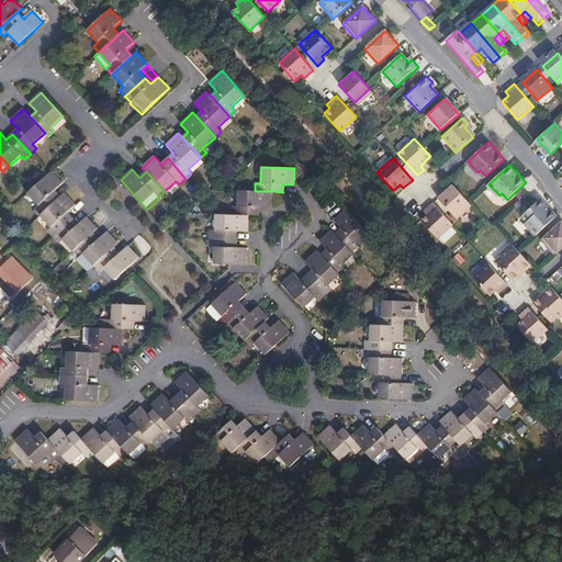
[(34,210),(40,215),(60,197),(55,191),(63,183),(52,171),(27,193),(38,205),(34,210)]
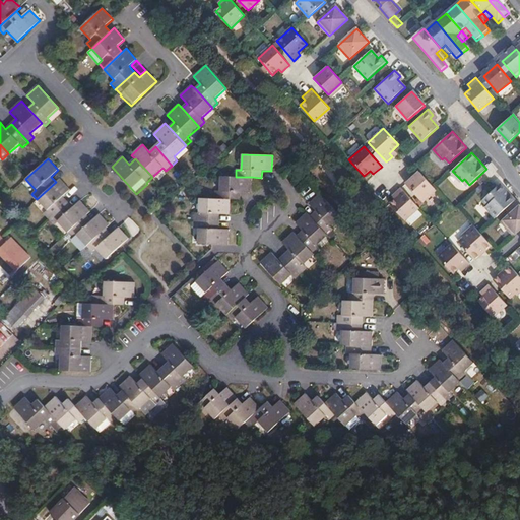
[(419,200),(434,187),(419,172),(406,183),(406,184),(405,184),(419,200)]
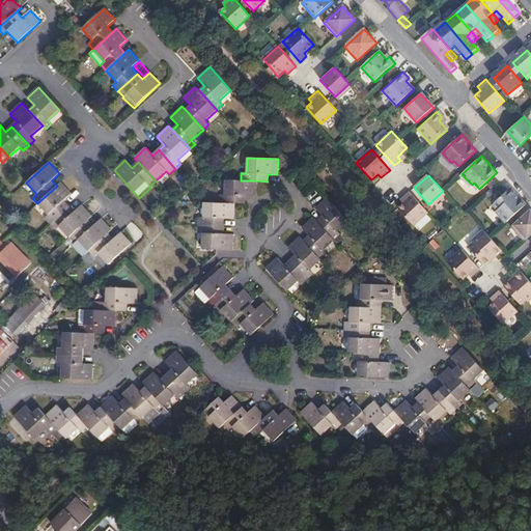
[(241,180),(225,179),(225,196),(220,196),(220,203),(235,203),(244,203),(246,204),(246,197),(256,197),(257,180),(241,180)]
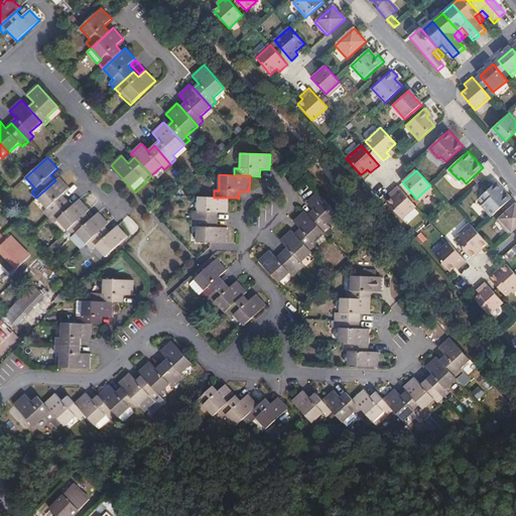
[(43,213),(48,218),(67,201),(61,196),(70,188),(59,176),(55,180),(36,198),(47,210),(43,213)]
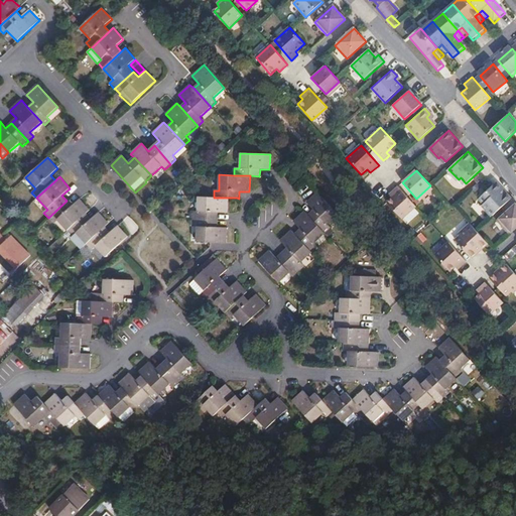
[(482,206),(492,217),(511,200),(496,183),(479,199),(484,204),(482,206)]
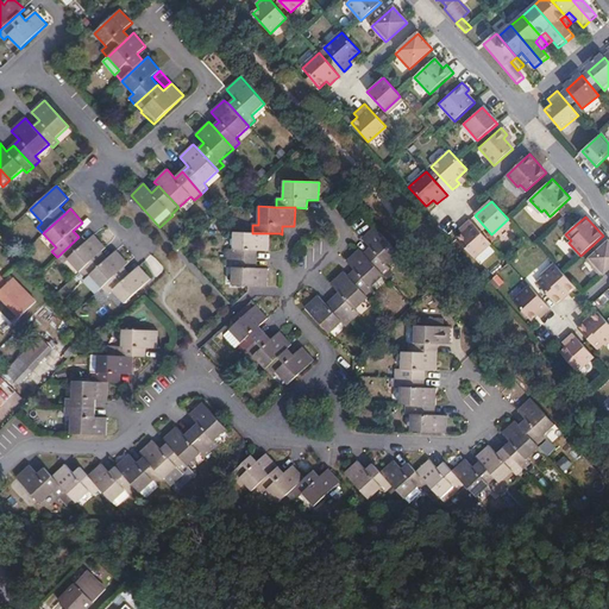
[(473,258),(491,243),(470,220),(466,224),(463,227),(462,226),(458,228),(460,232),(454,238),(473,258)]
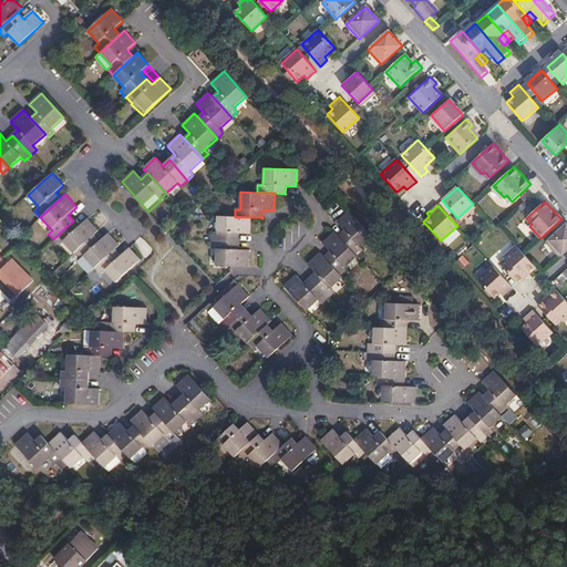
[(372,236),(350,210),(338,223),(344,230),(339,237),(358,257),(364,251),(360,247),(372,236)]
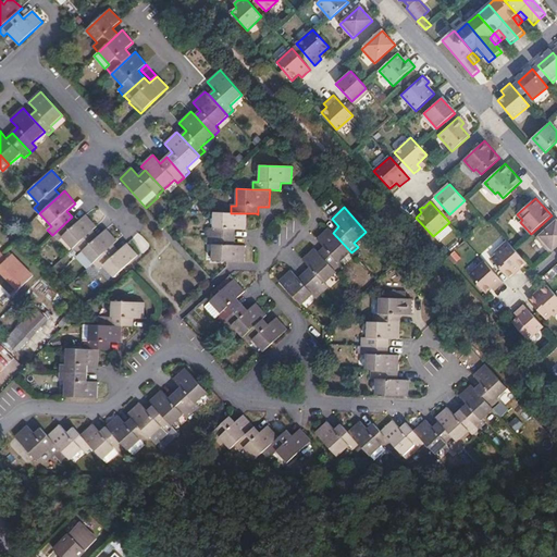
[(247,213),(231,213),(213,212),(212,230),(208,230),(207,236),(235,237),(235,231),(246,231),(247,213)]
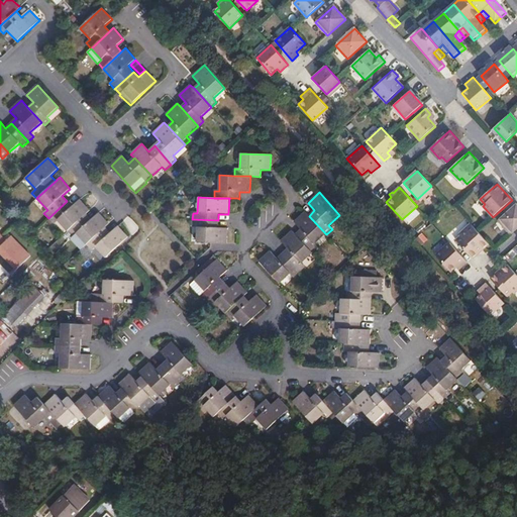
[(58,220),(68,231),(86,214),(90,211),(80,200),(73,207),(67,201),(48,218),(54,224),(58,220)]
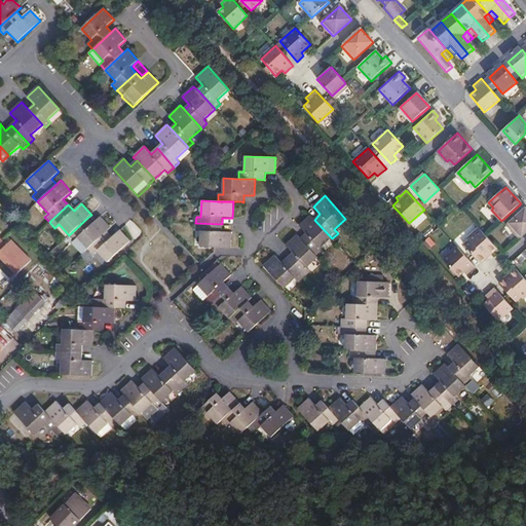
[(520,238),(525,232),(525,213),(524,211),(509,225),(520,238)]
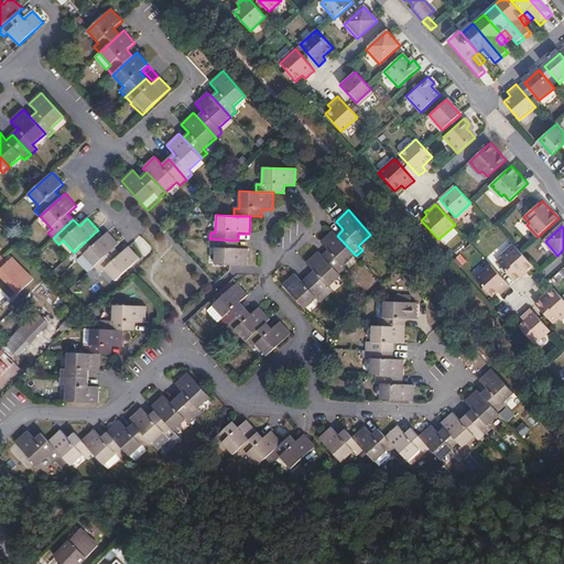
[(356,256),(337,236),(334,231),(321,242),(328,251),(323,256),(342,277),(348,271),(344,267),(356,256)]
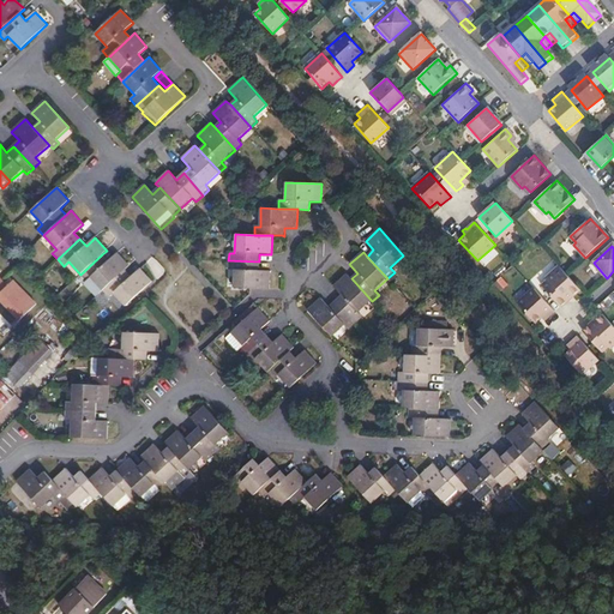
[(90,277),(103,290),(125,270),(130,266),(116,253),(108,262),(102,254),(80,275),(86,281),(90,277)]
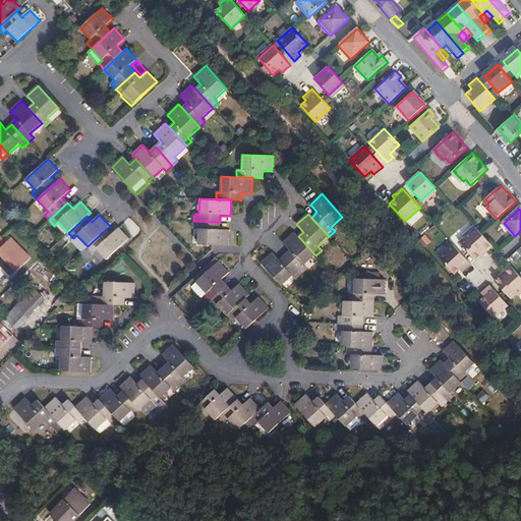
[(220,222),(193,221),(193,229),(198,229),(198,244),(213,245),(213,244),(229,245),(229,231),(219,230),(220,222)]
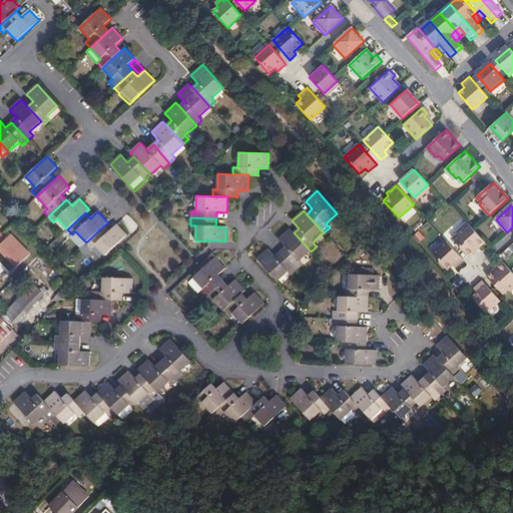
[(453,239),(468,257),(473,252),(485,242),(467,222),(456,232),(458,234),(453,239)]
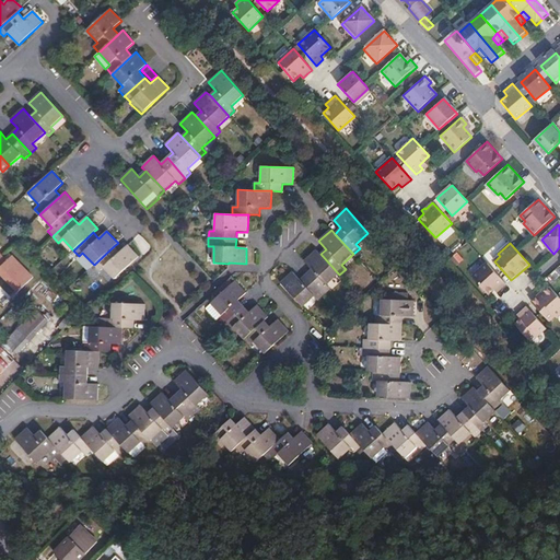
[(114,246),(94,265),(100,271),(103,267),(115,279),(138,257),(127,245),(119,253),(114,246)]
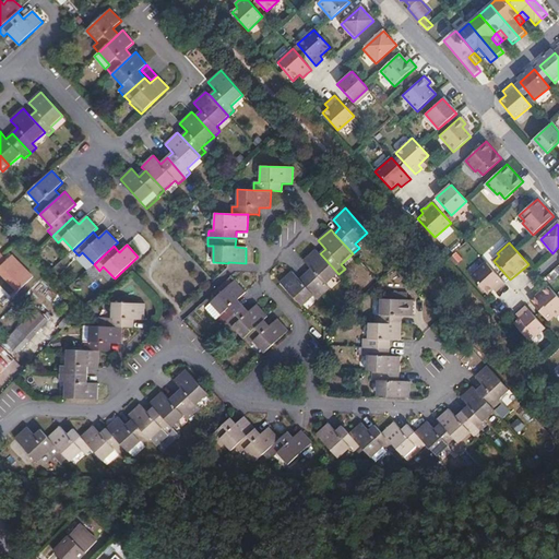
[(326,285),(339,274),(320,253),(317,250),(304,261),(311,269),(306,274),(324,295),(330,289),(326,285)]
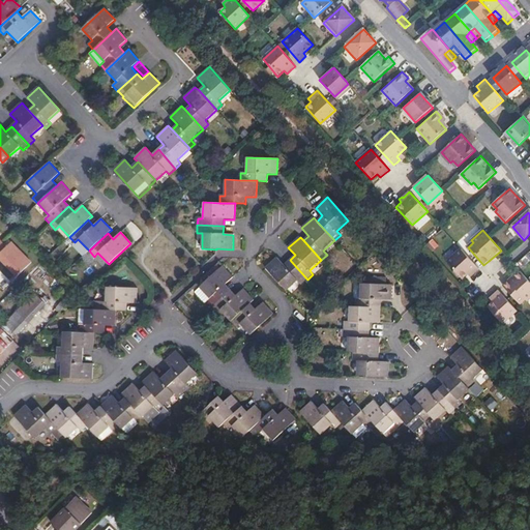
[(31,262),(11,242),(6,247),(0,253),(0,268),(12,282),(31,262)]
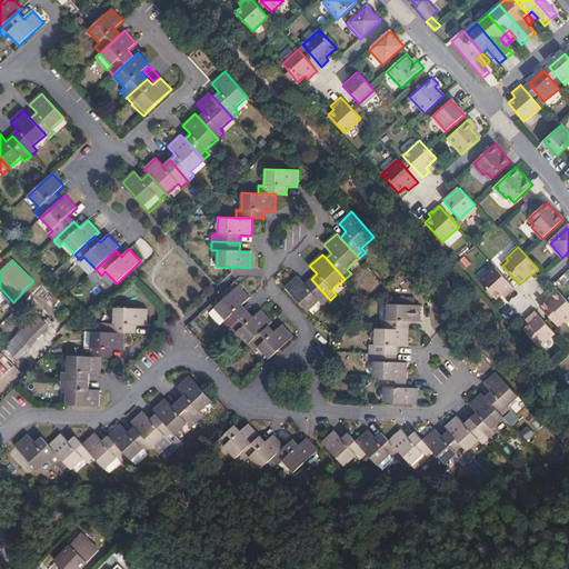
[(476,277),(481,281),(495,263),(489,260),(476,277)]
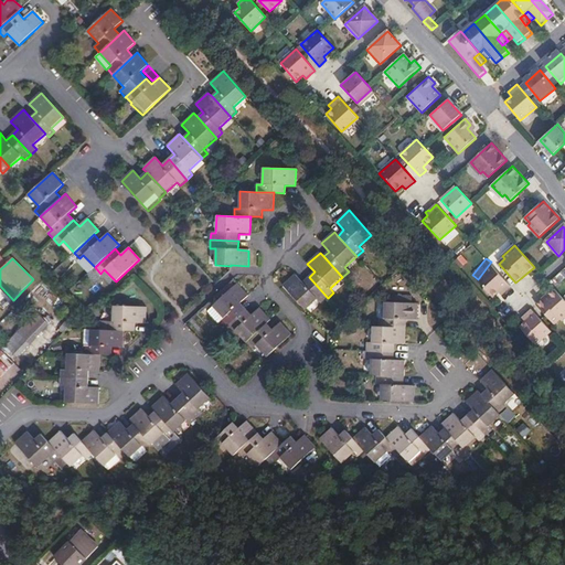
[(499,292),(501,297),(511,287),(492,267),(476,280),(492,299),(499,292)]
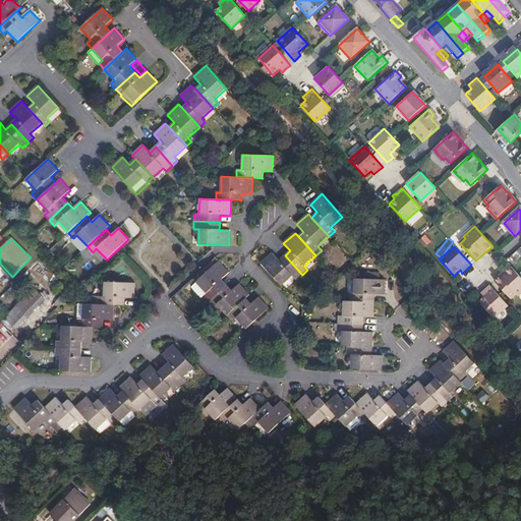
[(296,280),(302,275),(285,255),(279,262),(272,253),(262,264),(282,286),(293,276),(296,280)]
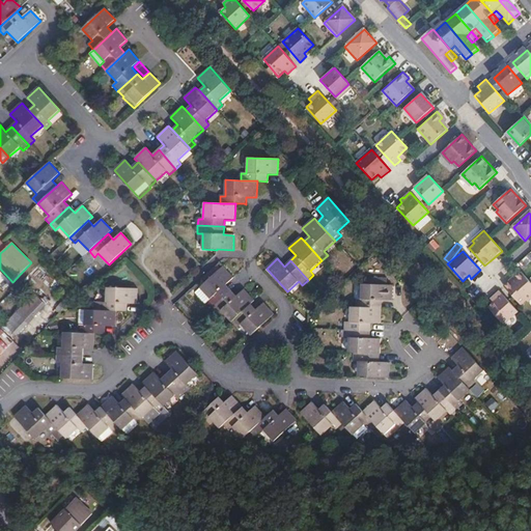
[(202,278),(206,282),(221,269),(218,266),(212,272),(211,271),(202,278)]
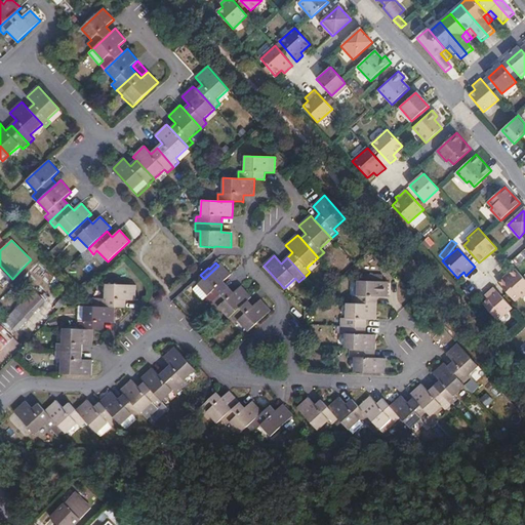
[(209,305),(228,287),(224,282),(231,275),(220,264),(218,266),(204,279),(198,285),(208,295),(204,299),(209,305)]
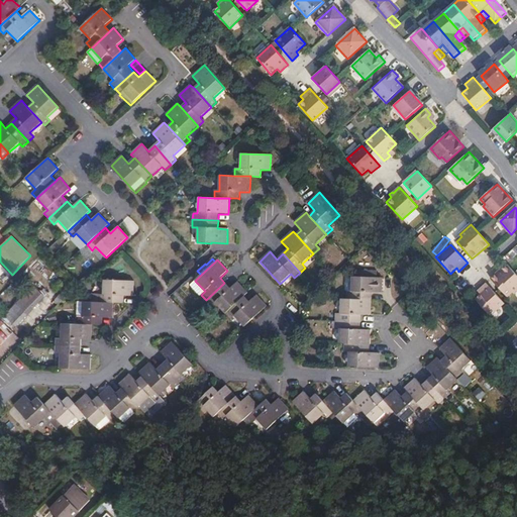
[(514,294),(516,291),(516,275),(507,265),(491,279),(506,297),(512,292),(514,294)]
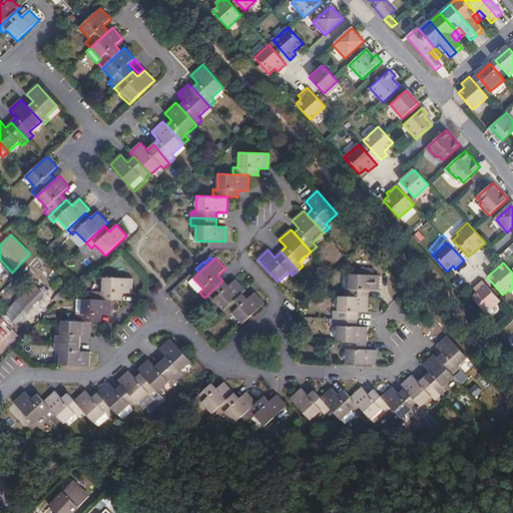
[(344,297),(369,298),(369,291),(379,291),(380,276),(350,275),(349,290),(344,290),(344,291),(344,297)]
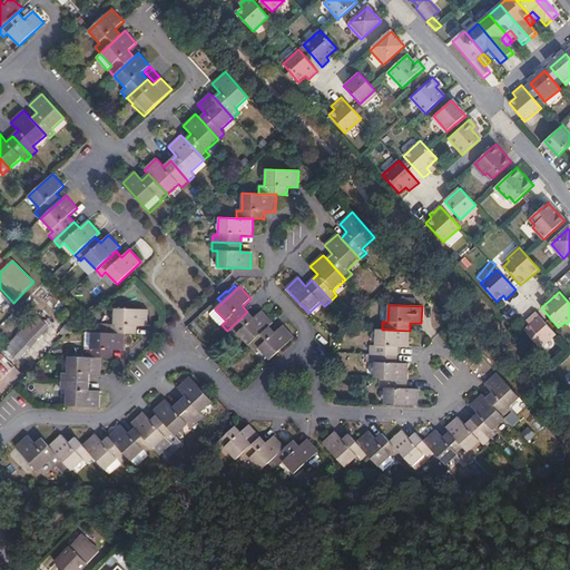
[(64,327),(68,332),(88,311),(82,306),(64,327)]
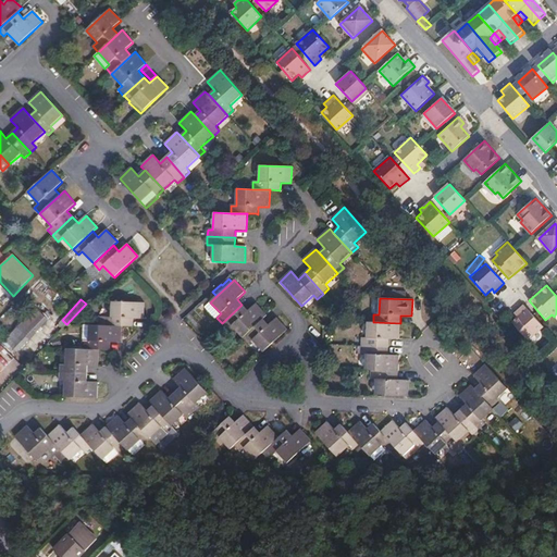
[(106,325),(121,326),(133,326),(133,319),(144,320),(144,304),(112,301),(111,318),(106,318),(106,325)]
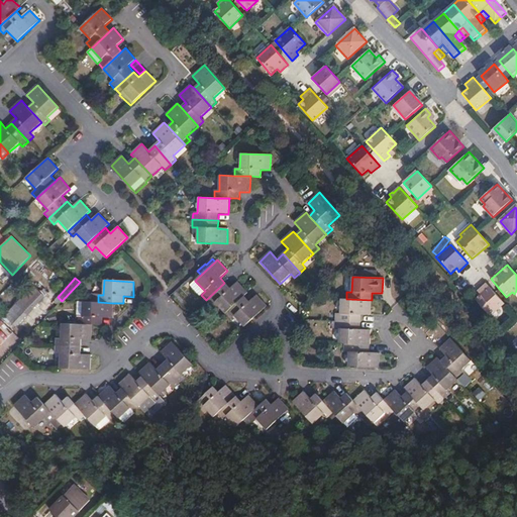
[(205,291),(195,281),(192,284),(201,295),(205,291)]
